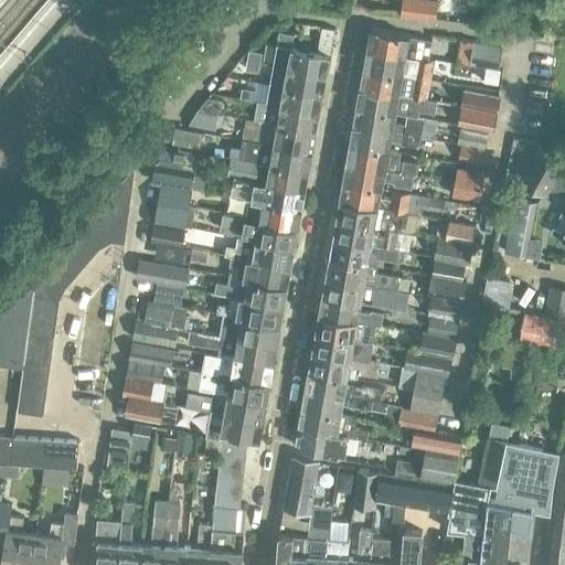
[(435,18),(437,0),(402,0),(401,14),(435,18)]
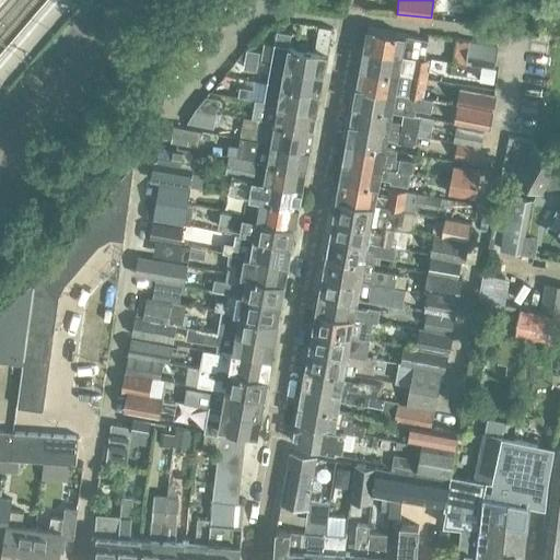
[(463,24),(465,0),(435,0),(433,20),(463,24)]
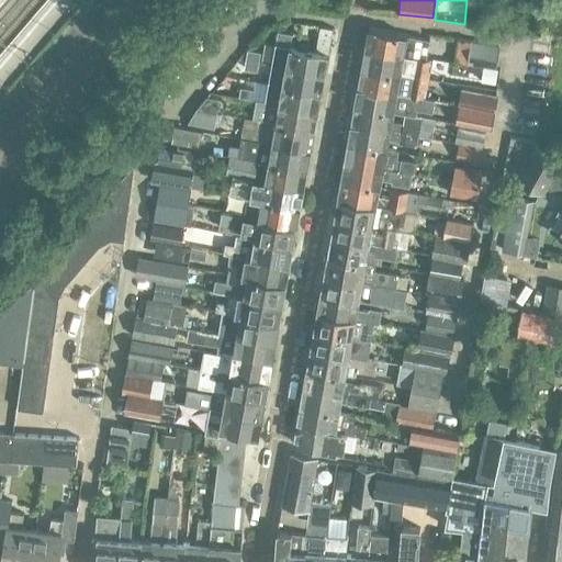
[(272,64),(325,75),(328,55),(334,29),(322,26),(317,53),(289,47),(291,35),(279,33),(272,64)]
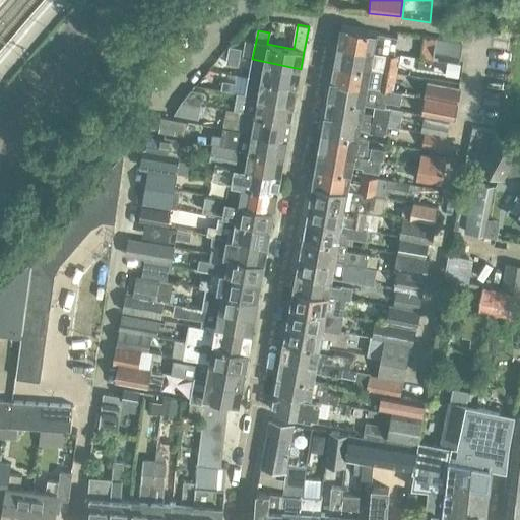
[(338,44),(394,56),(397,38),(341,25),(338,44)]
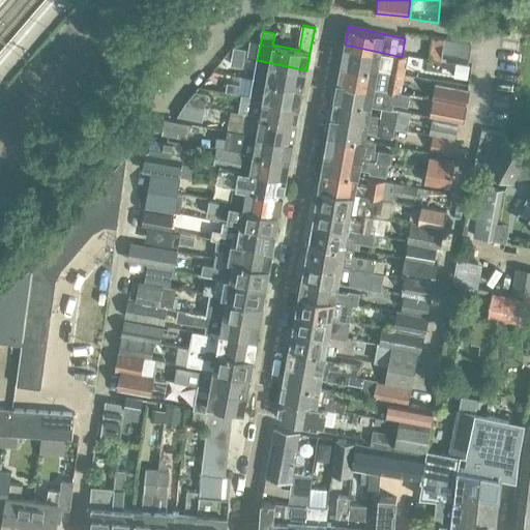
[(468,65),(472,45),(445,40),(441,61),(468,65)]
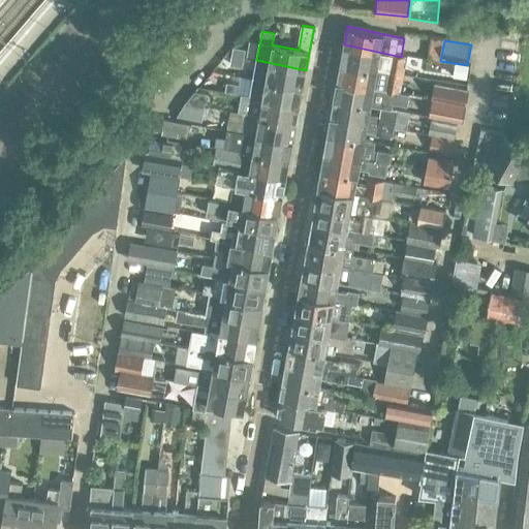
[(407,58),(401,57),(344,44),(341,62),(403,75),(407,58)]
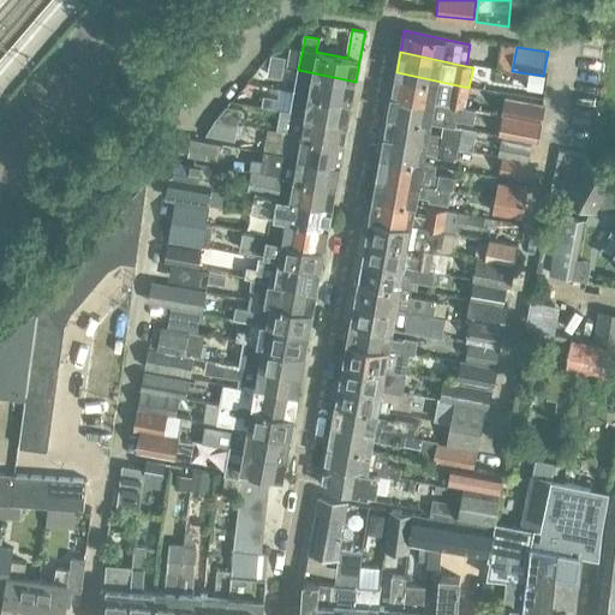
[(270,65),(285,67),(286,58),(272,55),(270,65)]
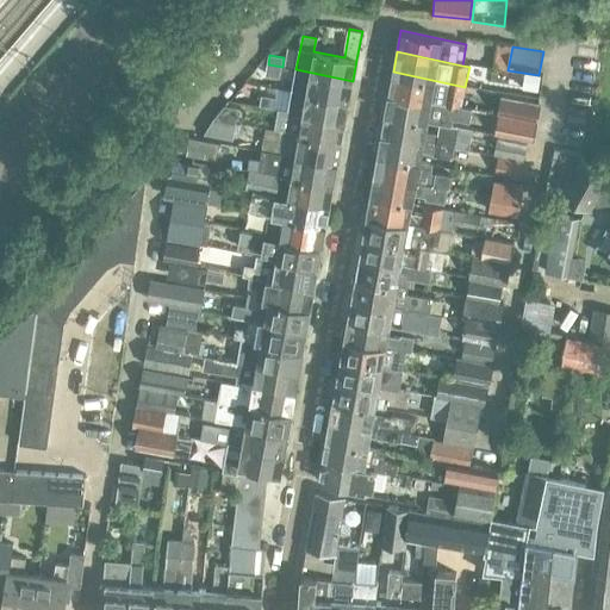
[(280,79),(282,67),(268,64),(266,75),(280,79)]
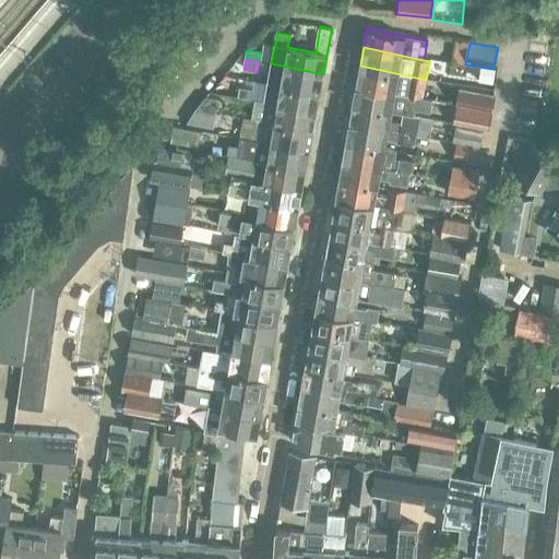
[(321,93),(323,74),(271,63),(268,83),(321,93)]
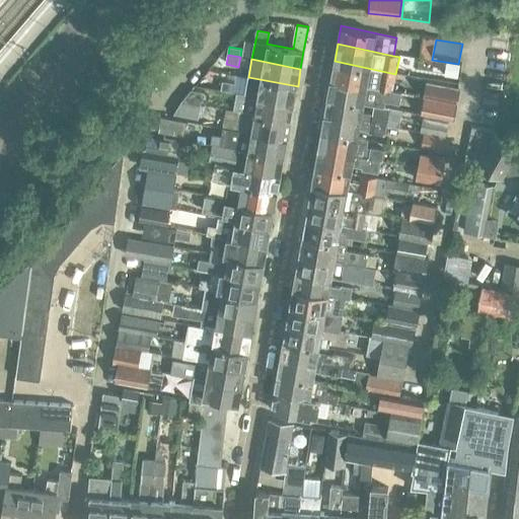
[(392,91),(395,74),(335,61),(330,78),(392,91)]
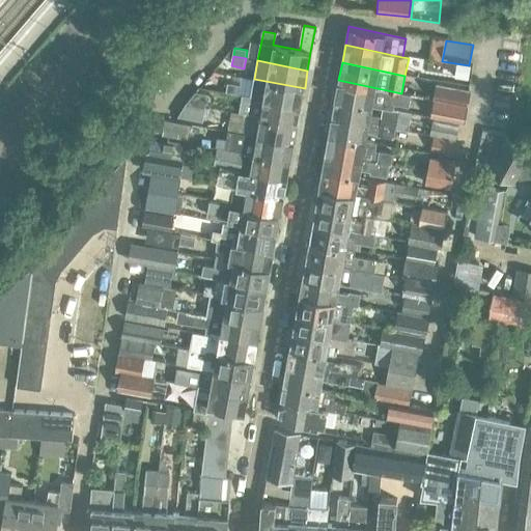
[(470,81),(472,67),(457,65),(455,79),(470,81)]
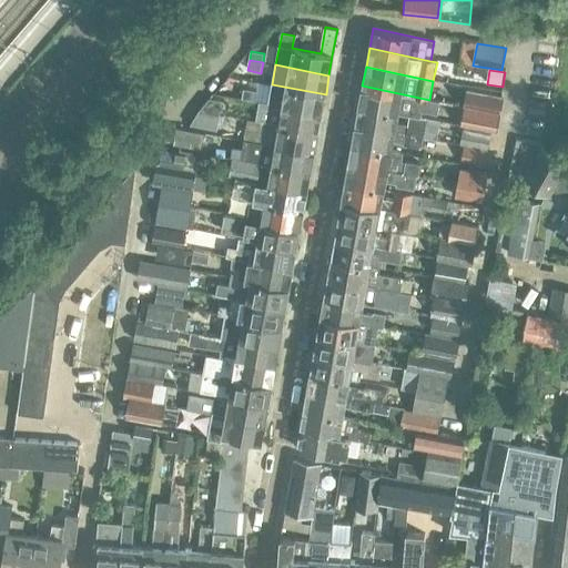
[(322,113),(326,94),(272,84),(267,103),(322,113)]
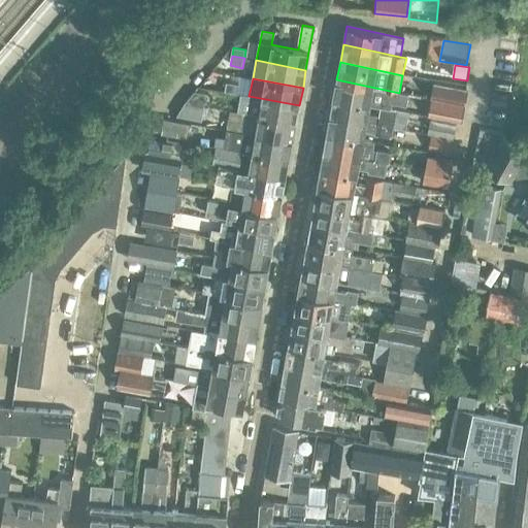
[(408,95),(399,93),(336,79),(333,97),(391,109),(392,103),(406,106),(408,95)]
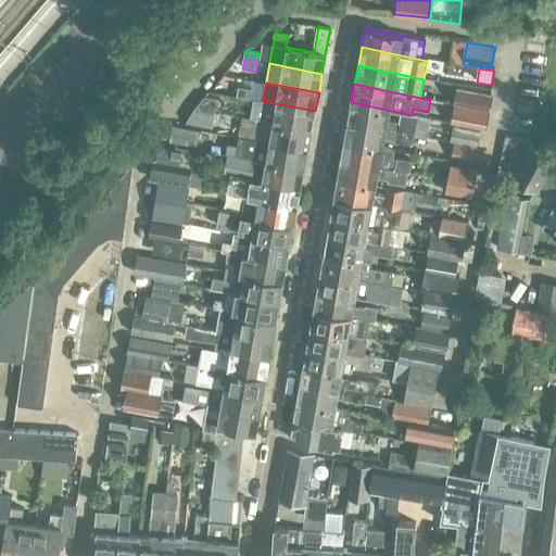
[(250,99),(251,89),(238,87),(237,96),(250,99)]
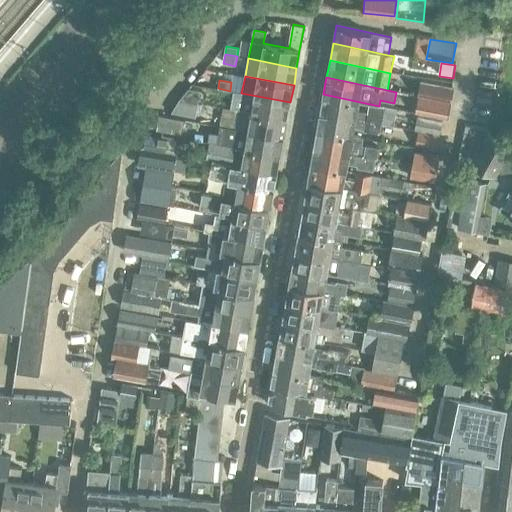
[(451,103),(454,89),(421,83),(418,96),(451,103)]
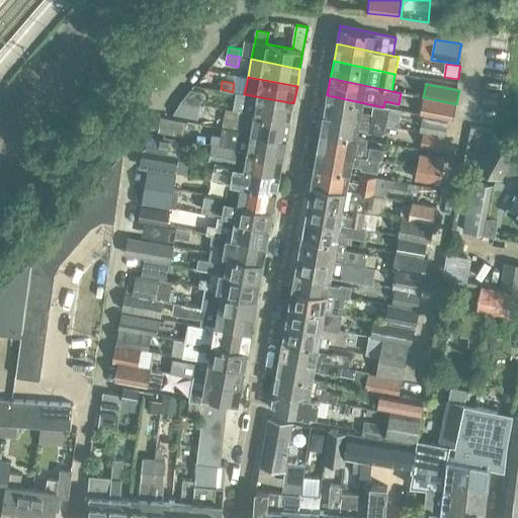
[(184,100),(200,103),(202,93),(191,90),(184,100)]
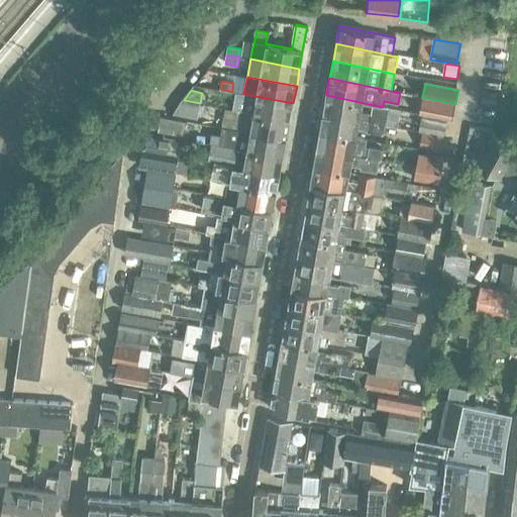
[(293,103),(243,94),(236,92),(233,110),(240,111),(290,121),(293,103)]
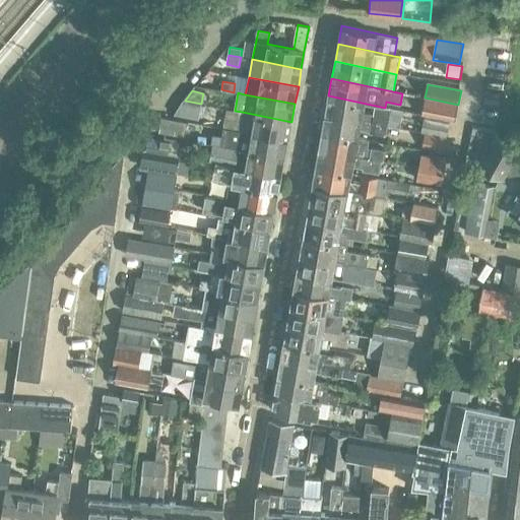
[(403,112),(385,108),(328,95),(326,108),(325,113),(388,126),(400,128),(403,112)]
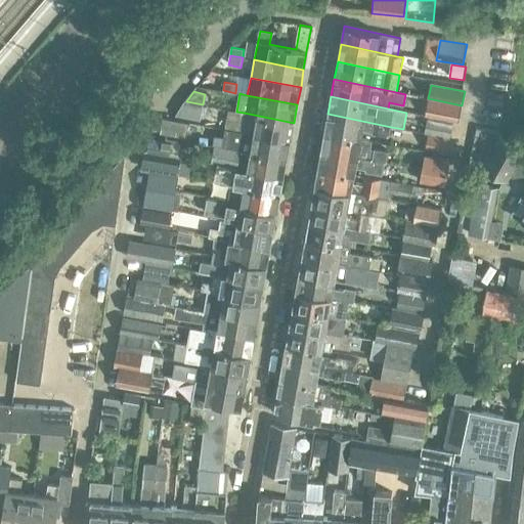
[(457,122),(462,106),(428,100),(425,115),(457,122)]
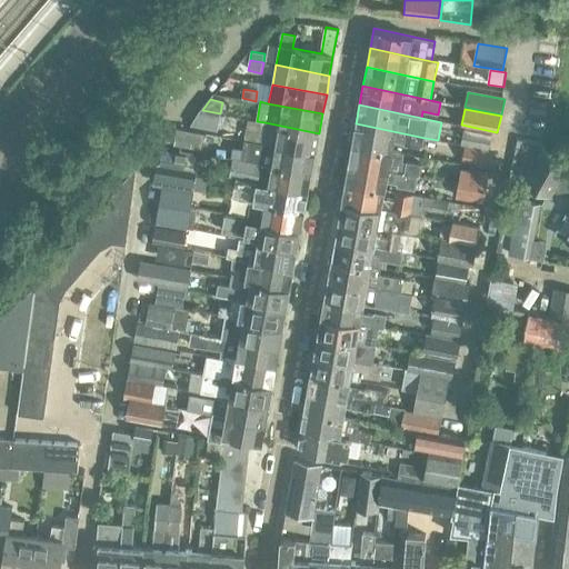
[(218,130),(220,113),(202,110),(192,126),(218,130)]
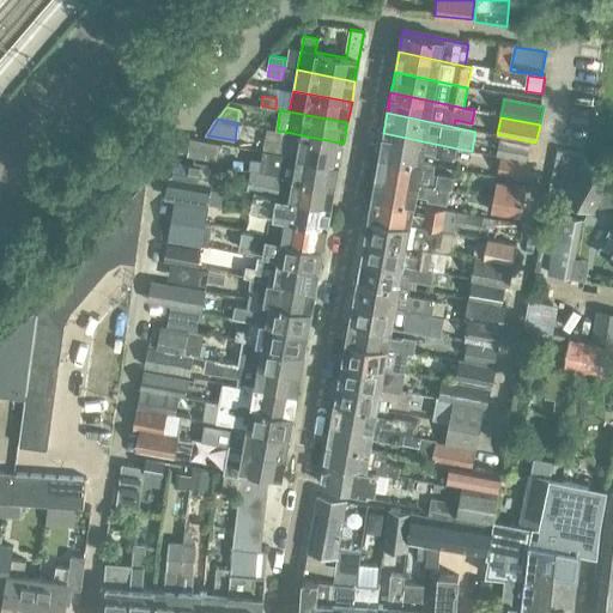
[(340,164),(344,144),(285,132),(280,152),(340,164)]
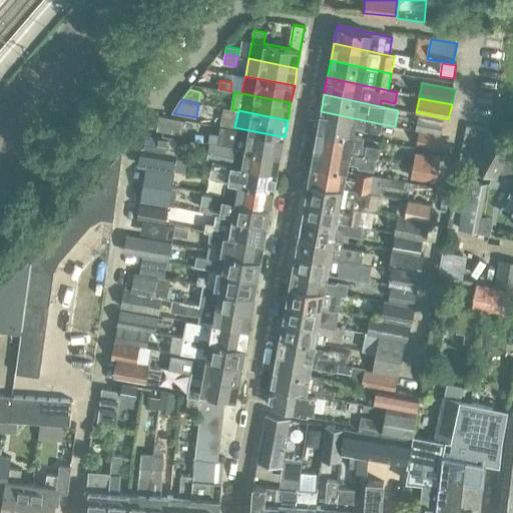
[(381,135),(383,124),(321,111),(318,131),(353,139),(355,129),(381,135)]
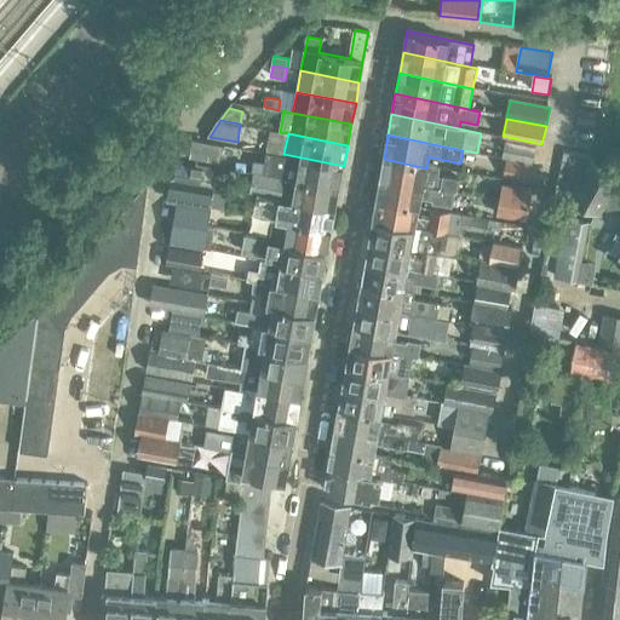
[(532,164),(535,147),(505,141),(501,158),(532,164)]
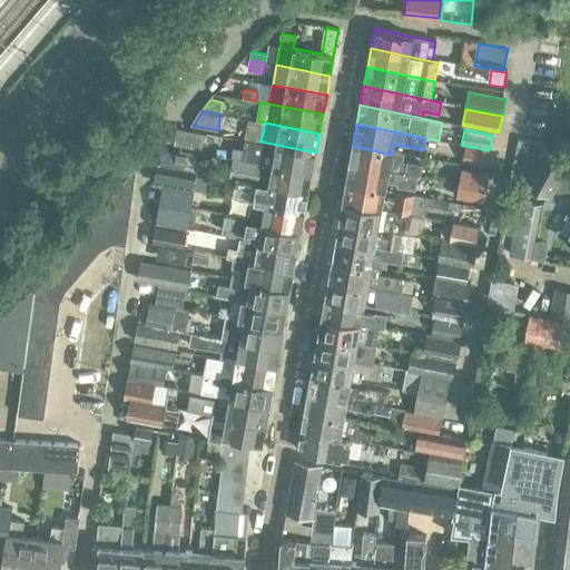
[(202,150),(204,135),(178,130),(175,145),(202,150)]
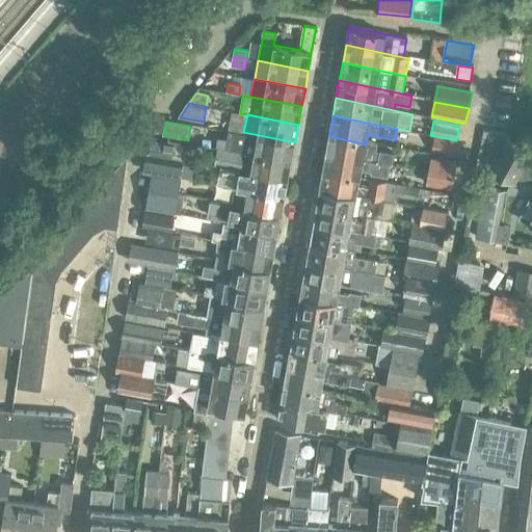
[(218,136),(216,145),(219,147),(292,160),(295,142),(243,132),(229,130),(227,138),(218,136)]
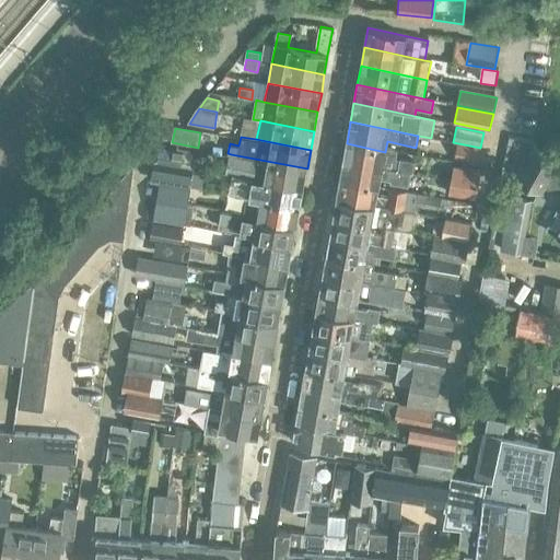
[(397,154),(385,152),(347,143),(343,162),(410,176),(413,163),(396,159),(397,154)]
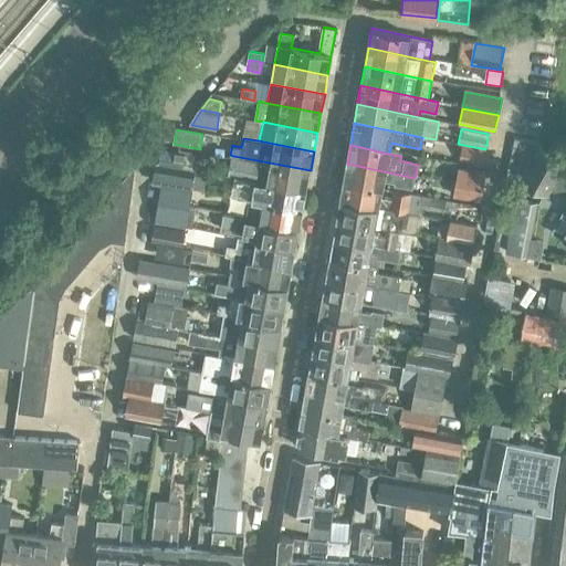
[(483,165),(486,152),(462,146),(460,159),(483,165)]
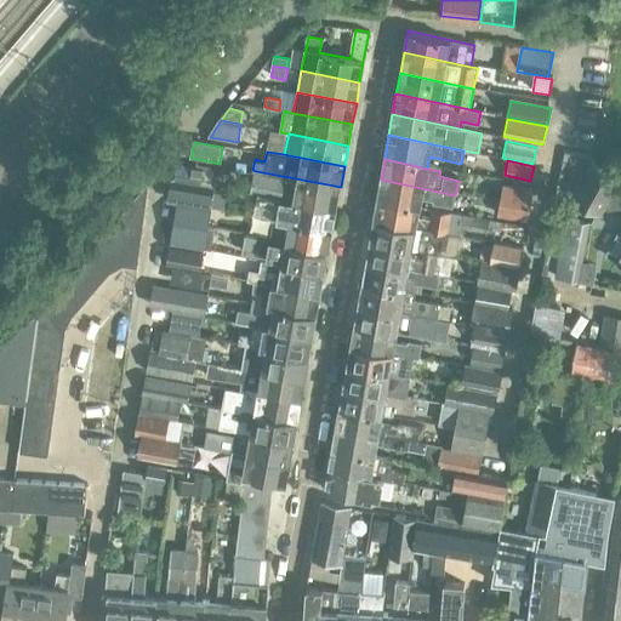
[(620,180),(597,166),(591,164),(571,199),(599,215),(605,204),(620,180)]
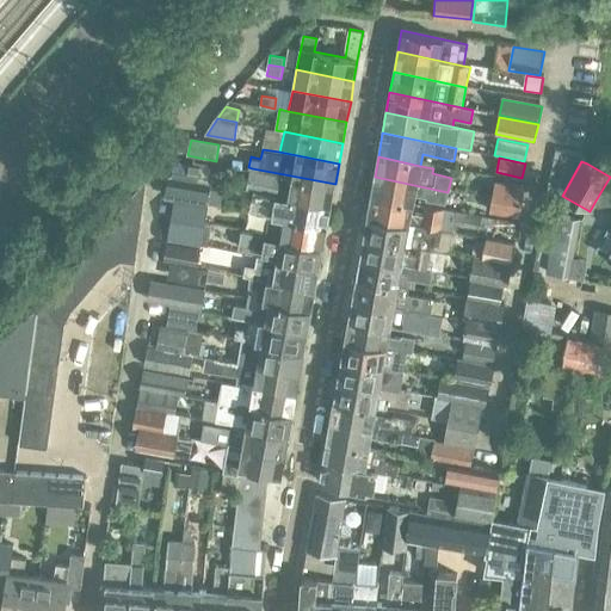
[(208,180),(210,168),(176,162),(173,174),(208,180)]
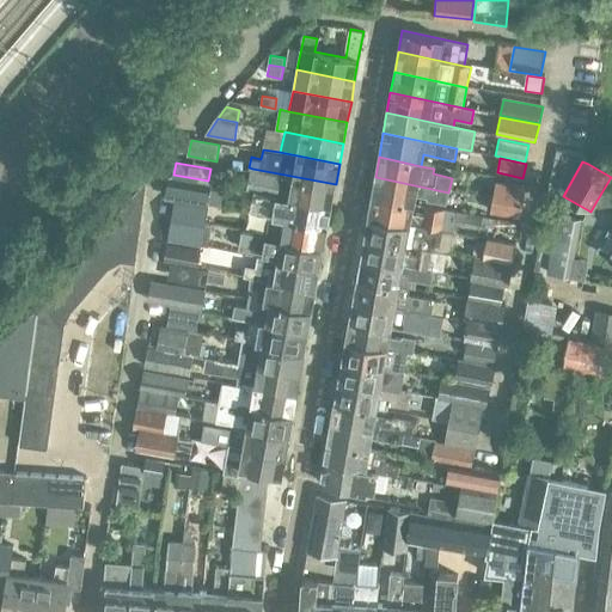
[(332,206),(336,184),(252,169),(249,189),(255,190),(332,206)]
